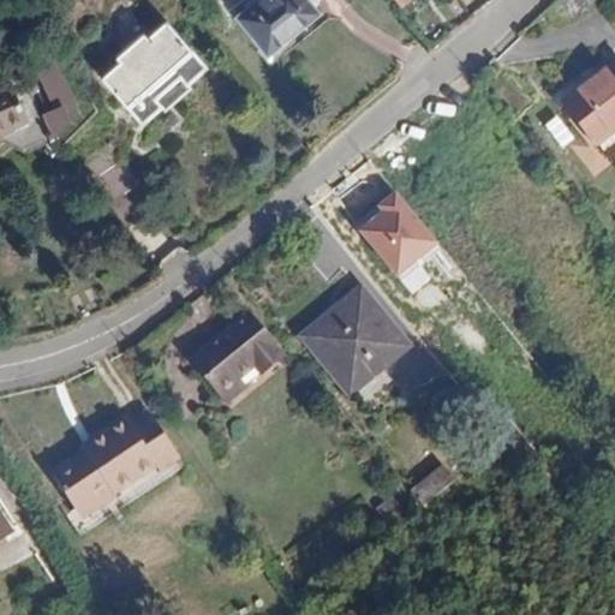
[(219,0),(228,12),(244,0),(219,0)]
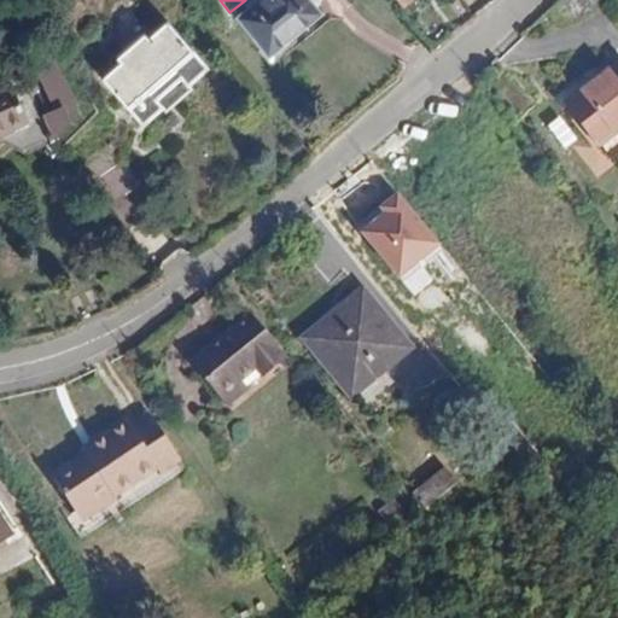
[(307,0),(260,0),(254,5),(239,18),(268,53),(302,25),(318,13),(307,0)]
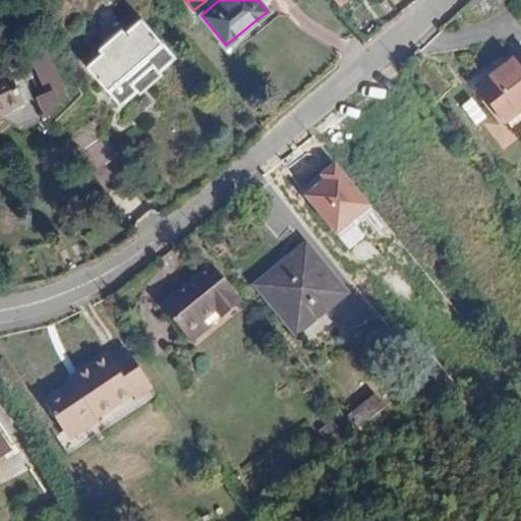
[(120,47),(152,30),(141,17),(126,31),(122,26),(111,36),(120,47)]
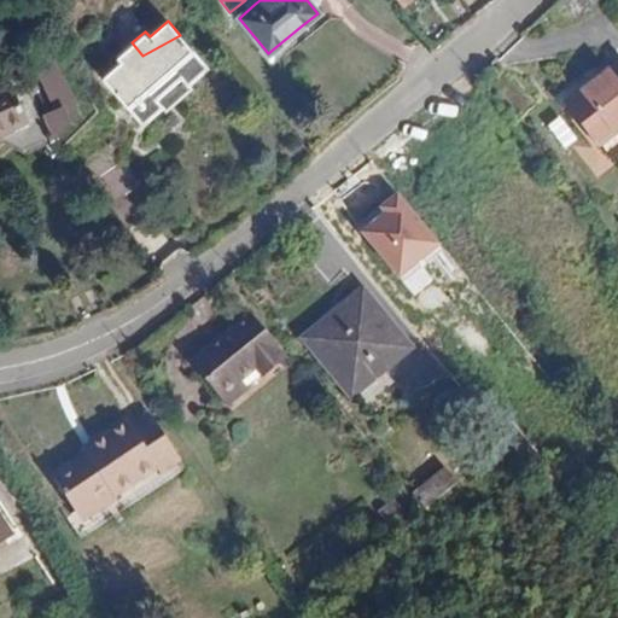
[(186,41),(180,35),(143,56),(101,77),(141,126),(162,106),(155,98),(140,82),(186,41)]
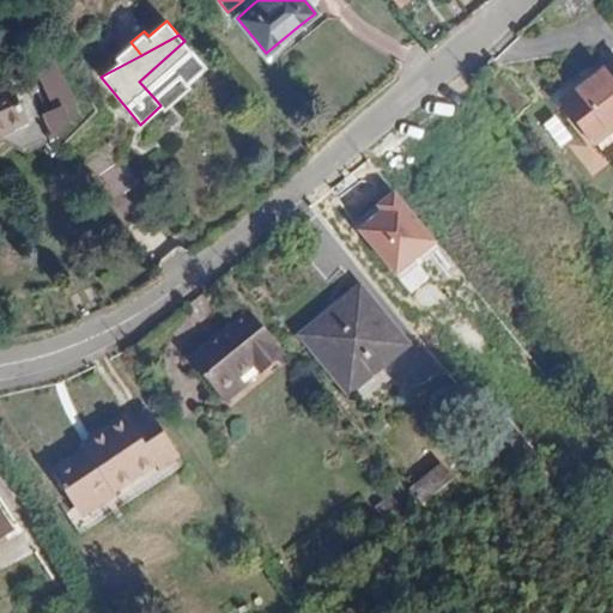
[(206,66),(184,41),(139,82),(153,97),(167,85),(177,76),(187,84),(206,66)]
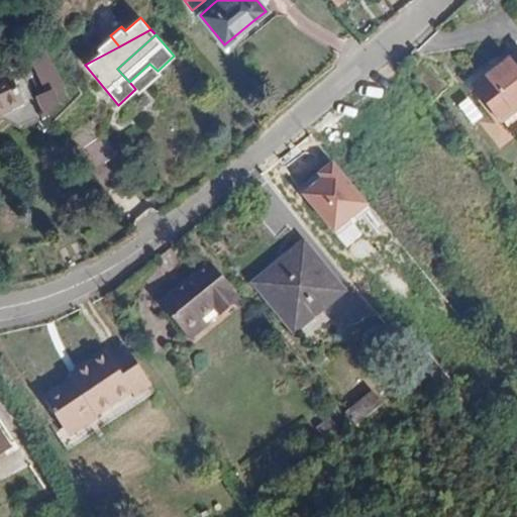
[(85,65),(119,46),(110,35),(98,47),(101,52),(85,65)]
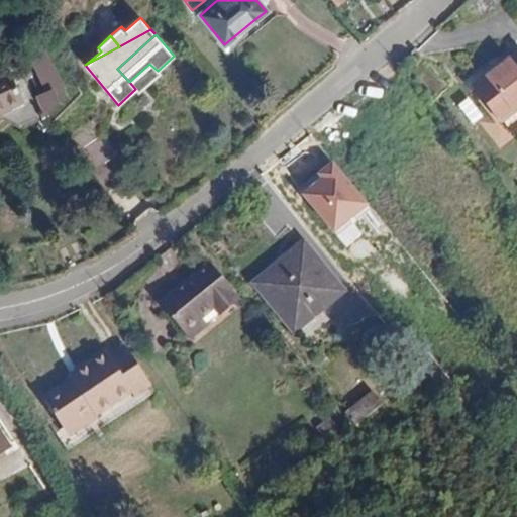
[(41,113),(52,97),(46,87),(56,81),(46,60),(45,61),(36,40),(20,47),(39,88),(31,93),(41,113)]
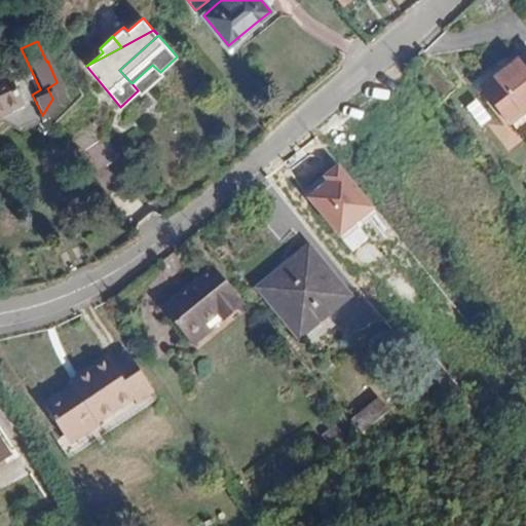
[(525,51),(480,88),(505,122),(525,106),(525,51)]
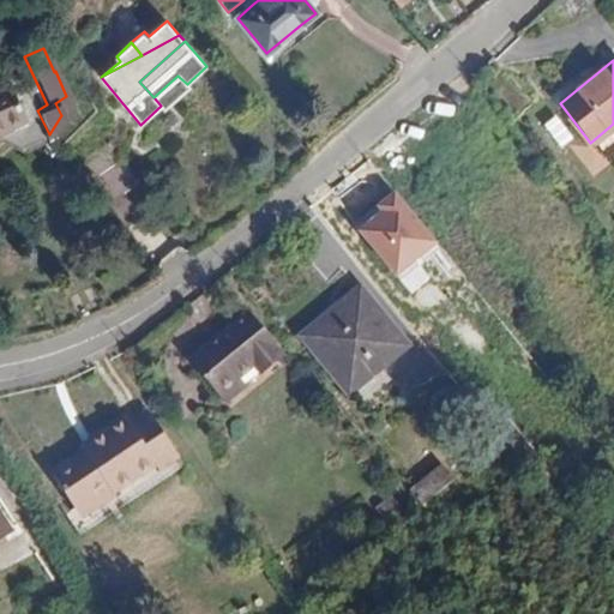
[(6,82),(0,84),(0,132),(24,122),(6,82)]
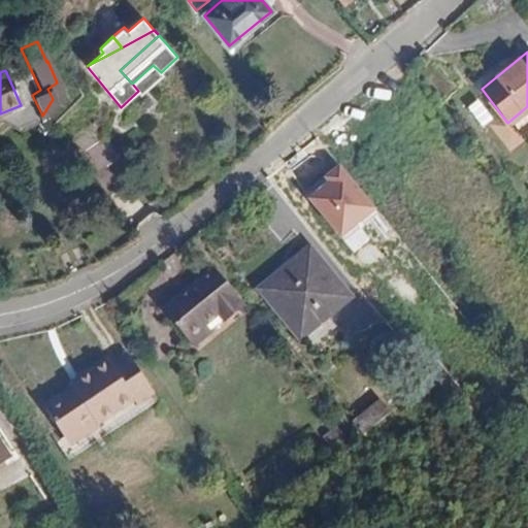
[(92,175),(106,165),(118,156),(78,99),(55,122),(92,175)]
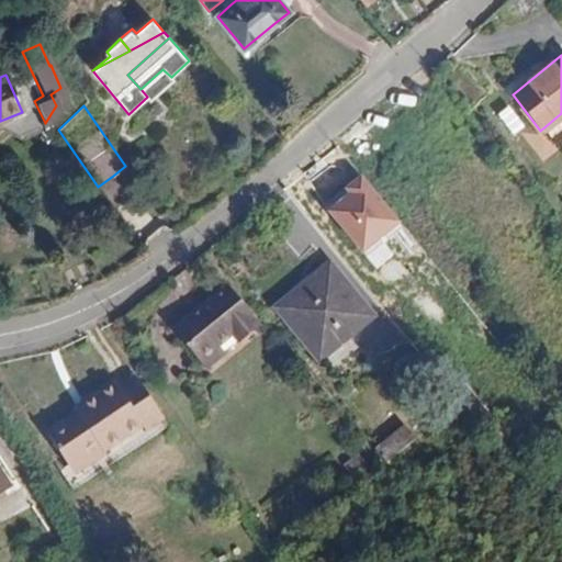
[(327,208),(373,257),(411,222),(366,172),(327,208)]
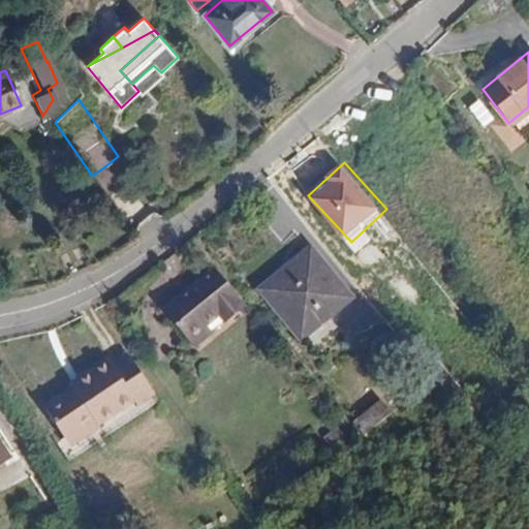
[(307,249),(258,288),(305,346),(332,324),(322,313),(344,296),(307,249)]
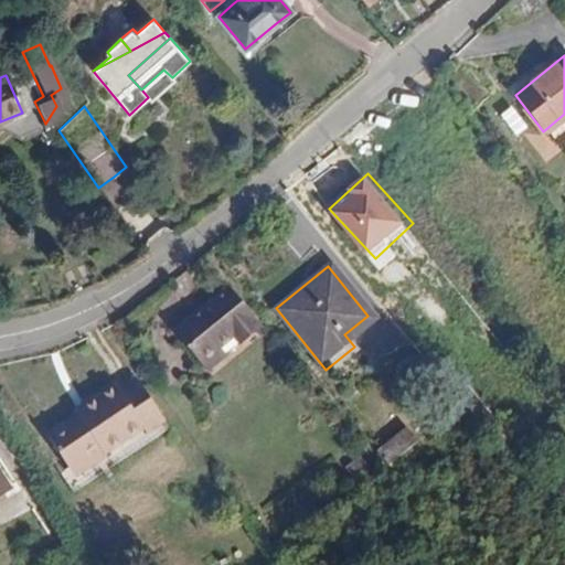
[(224,287),(173,328),(203,368),(221,354),(215,347),(231,333),(234,336),(253,321),(224,287)]
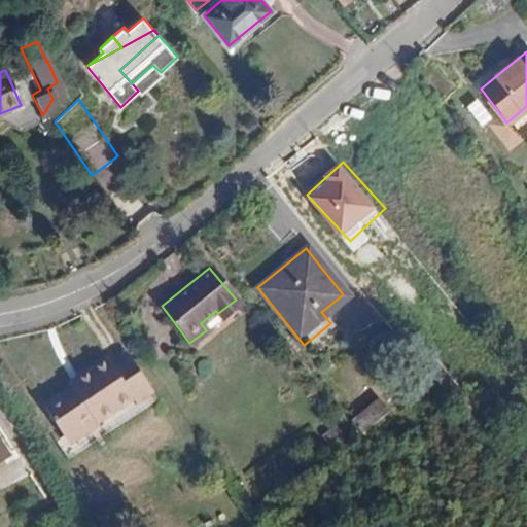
[(74,449),(162,398),(134,349),(45,398),(74,449)]
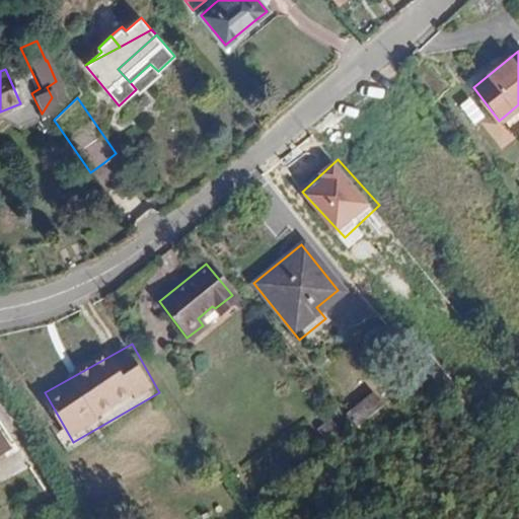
[(345,415),(357,429),(383,406),(377,399),(371,392),(345,415)]
